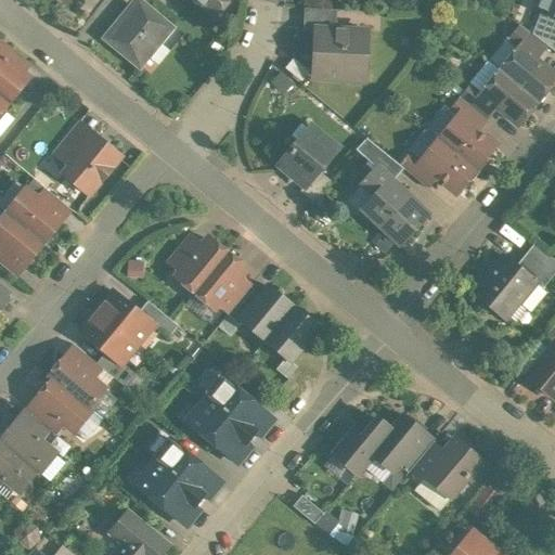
[(192,0),(214,17),(228,0),(192,0)]
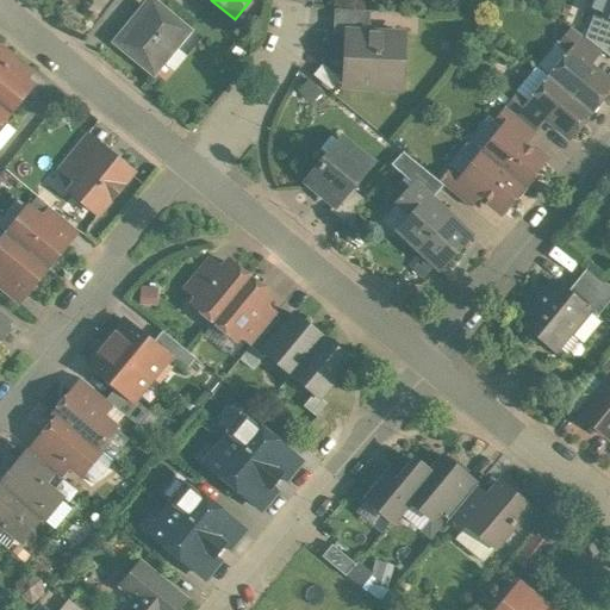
[(609,0),(598,0),(593,13),(609,19),(609,0)]
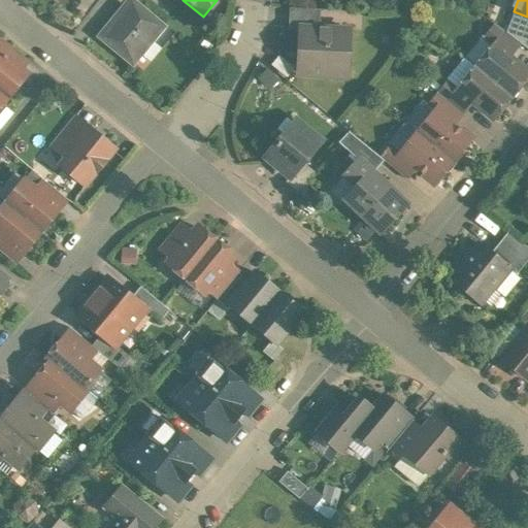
[(162,28),(129,1),(124,7),(99,37),(131,64),(162,28)]
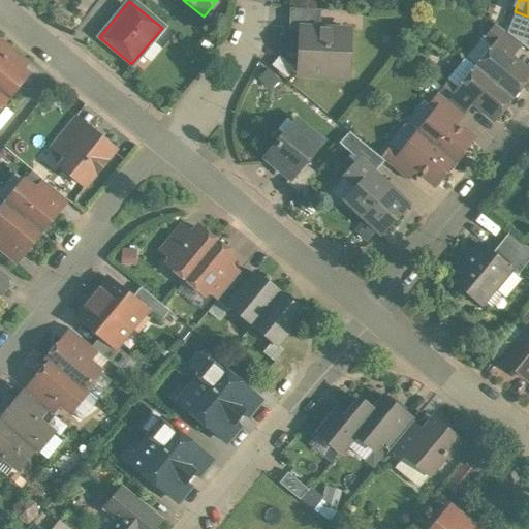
[(320,10),(289,9),(288,30),(300,30),(300,28),(319,29),(320,10)]
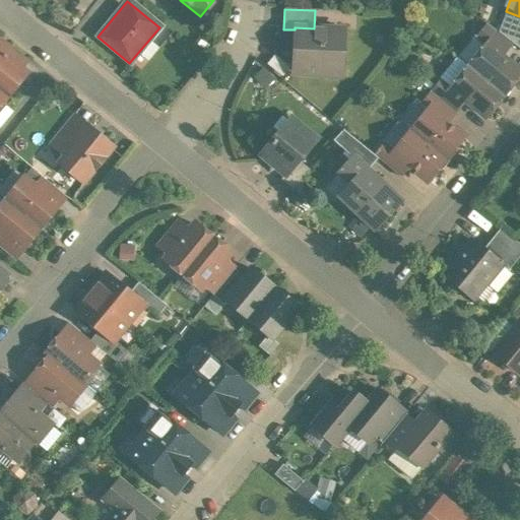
[(519,16),(506,11),(498,33),(498,34),(512,44),(519,49),(519,16)]
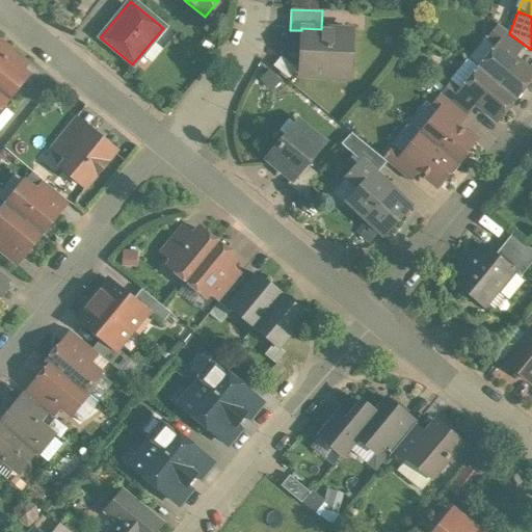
[(524,45),(509,34),(509,33),(499,26),(486,41),(496,48),(498,47),(512,58),(524,45)]
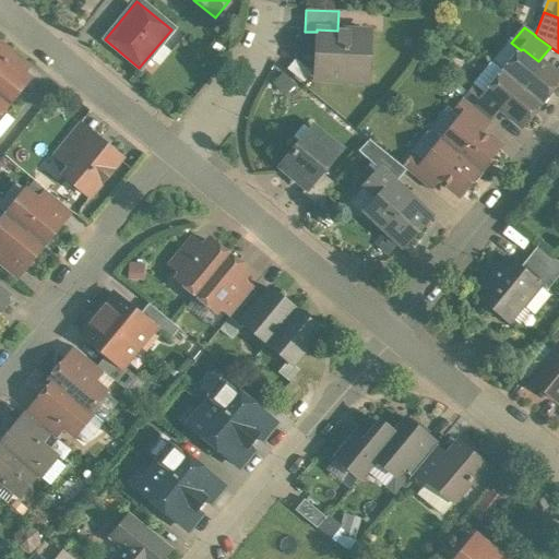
[(337,31),(317,30),(317,32),(316,50),(323,51),(321,81),(347,83),(348,68),(368,69),(370,33),(337,31)]
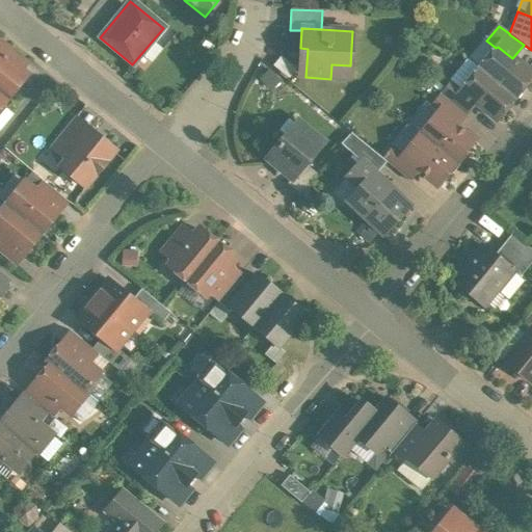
[(27,61),(5,44),(0,49),(0,54),(20,71),(27,61)]
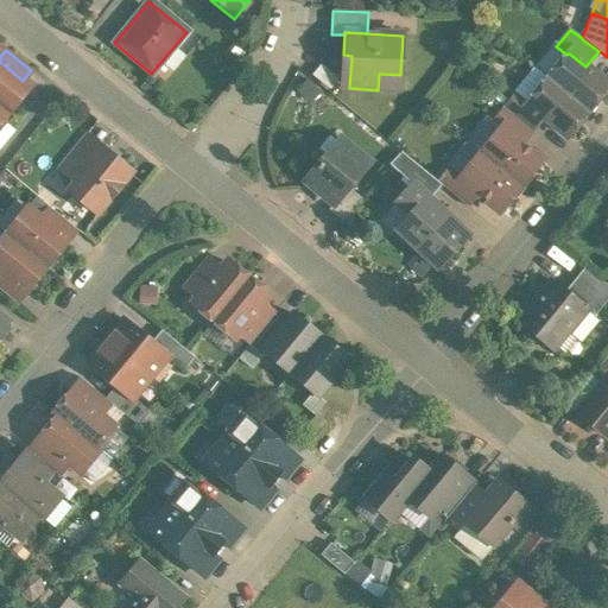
[(607,86),(586,67),(569,54),(567,55),(548,80),(587,112),(607,87),(607,86)]
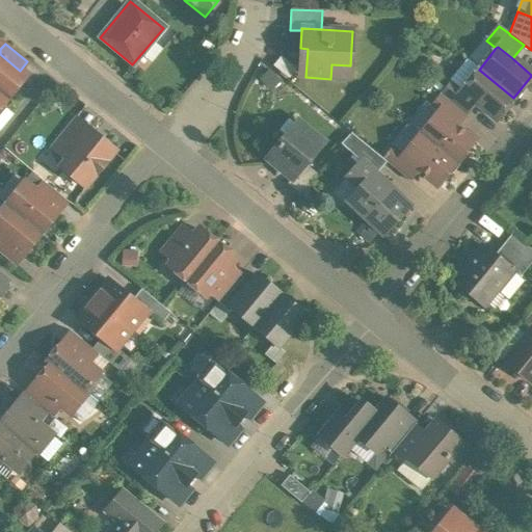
[(0,54),(0,92),(7,100),(27,77),(20,71),(0,54)]
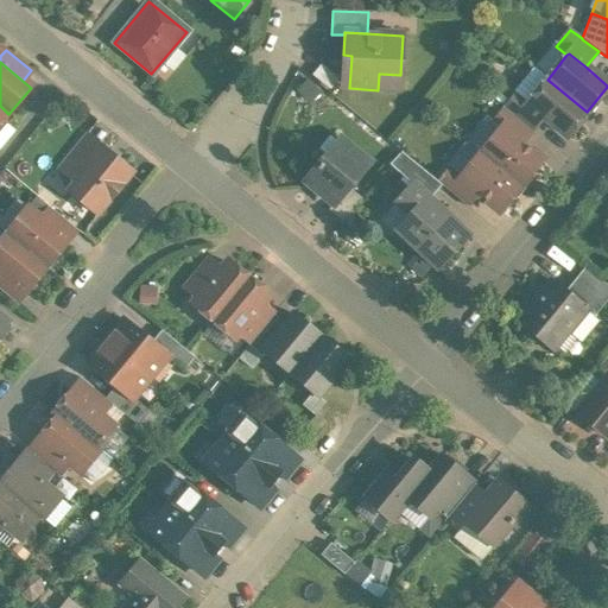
[(587,112),(548,80),(527,102),(525,103),(544,119),(567,138),(587,112)]
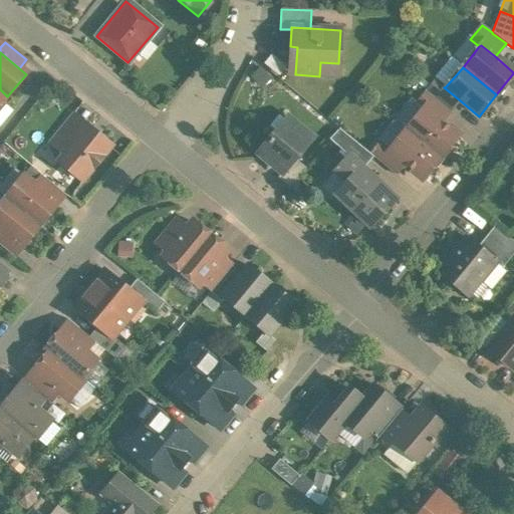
[(460,100),(444,87),(446,86),(437,78),(426,91),(451,112),(460,100)]
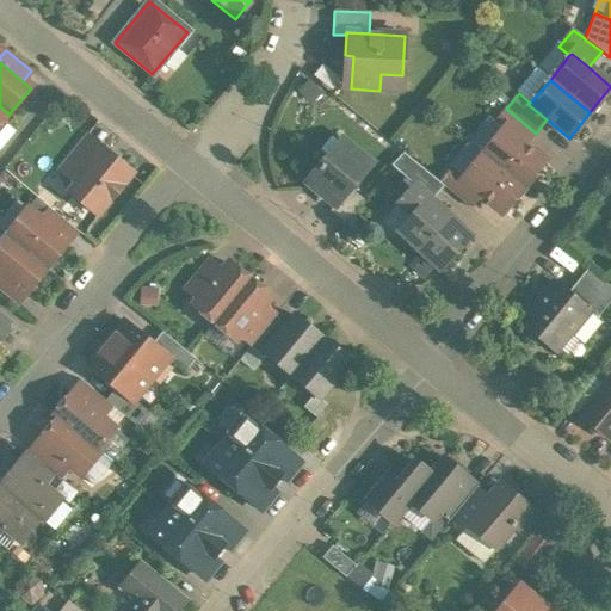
[(506,109),(494,124),(501,130),(504,128),(525,146),(536,134),(506,109)]
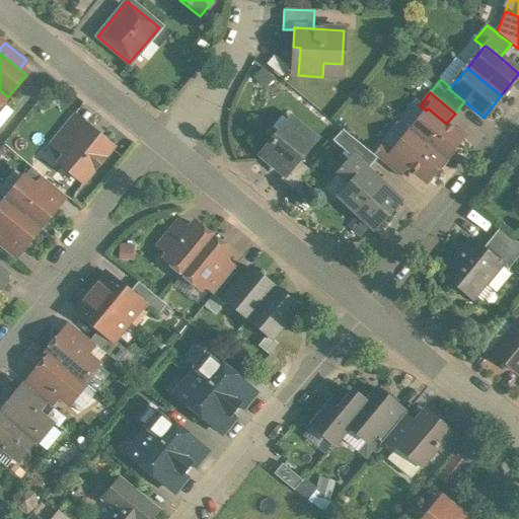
[(446,124),(428,108),(426,110),(410,131),(444,159),(461,137),(446,124)]
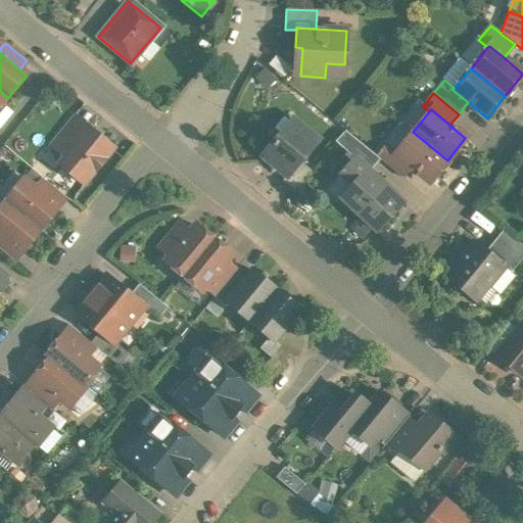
[(284,137),(280,134),(262,155),(287,177),(288,178),(299,162),(317,142),(291,121),(289,123),(293,126),(284,137)]
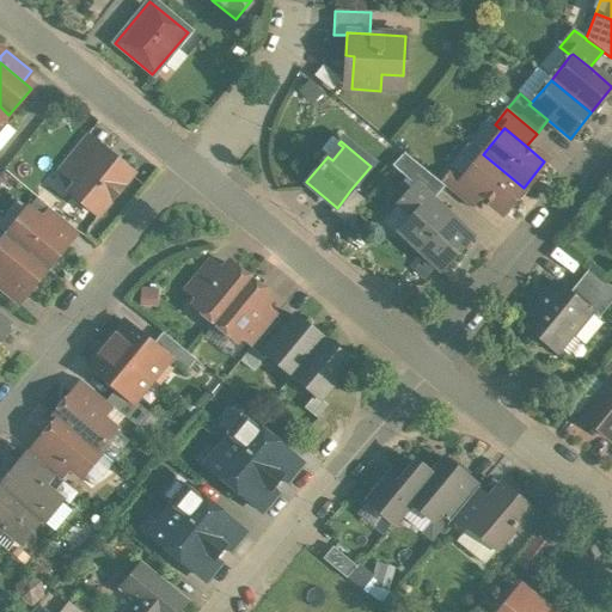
[(84,142),(63,166),(80,179),(90,167),(86,164),(96,152),(84,142)]
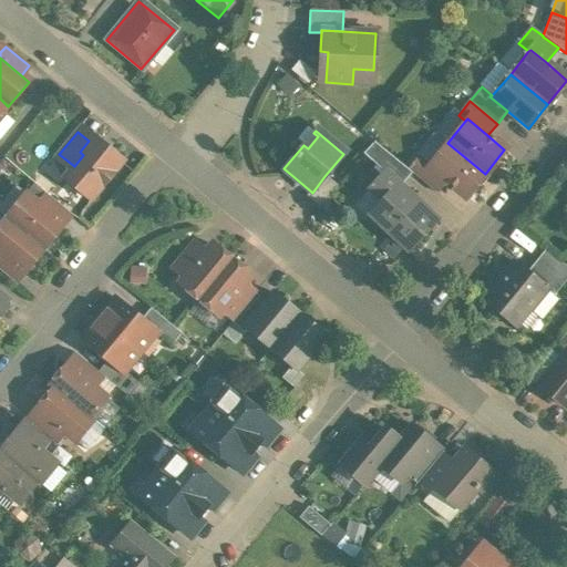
[(104,154),(89,141),(80,152),(83,155),(74,166),(64,179),(90,200),(102,186),(103,187),(113,174),(122,162),(107,150),(104,154)]
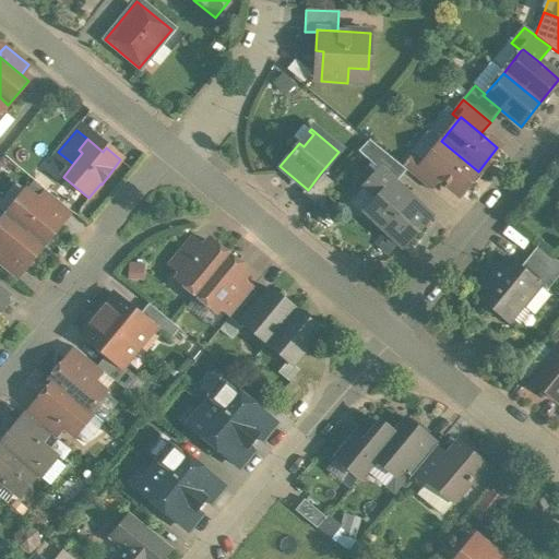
[(395,167),(367,141),(357,153),(378,171),(379,170),(387,177),(395,167)]
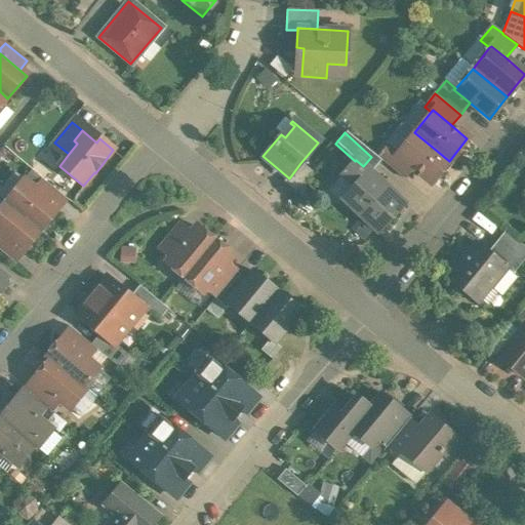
[(449,161),(414,132),(397,154),(396,155),(412,168),(431,184),(449,161)]
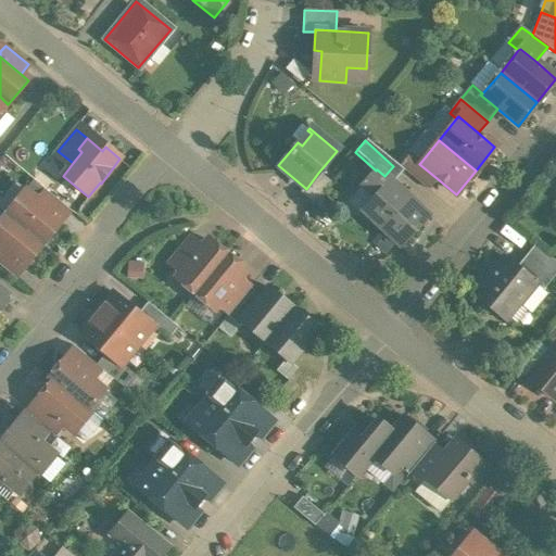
[(420,163),(411,154),(400,167),(427,190),(437,178),(419,164),(420,163)]
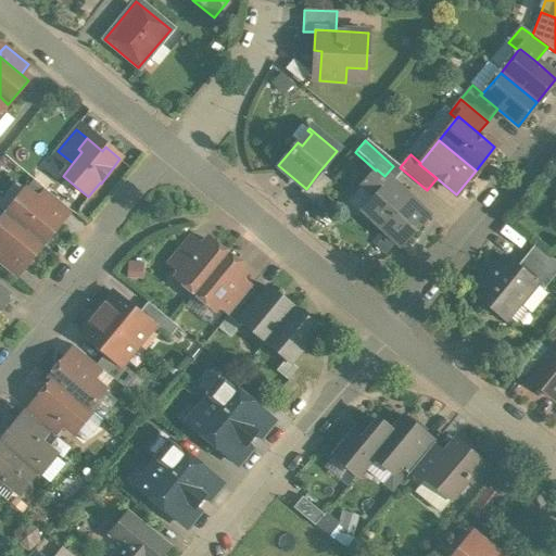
[(384,176),(377,169),(376,171),(362,186),(375,198),(362,211),(399,247),(427,217),(384,176)]
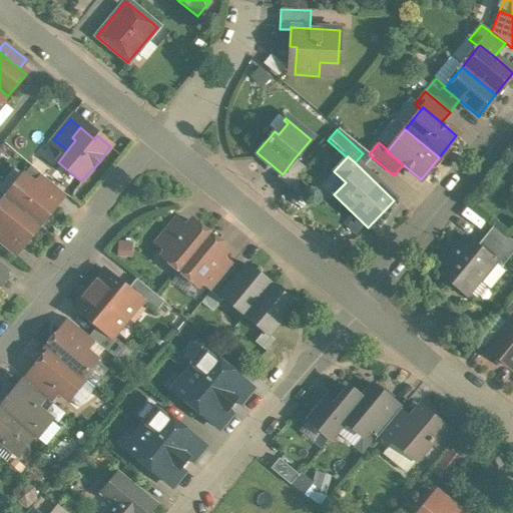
[(294,159),(283,174),(282,173),(277,178),(289,188),(305,168),(294,159)]
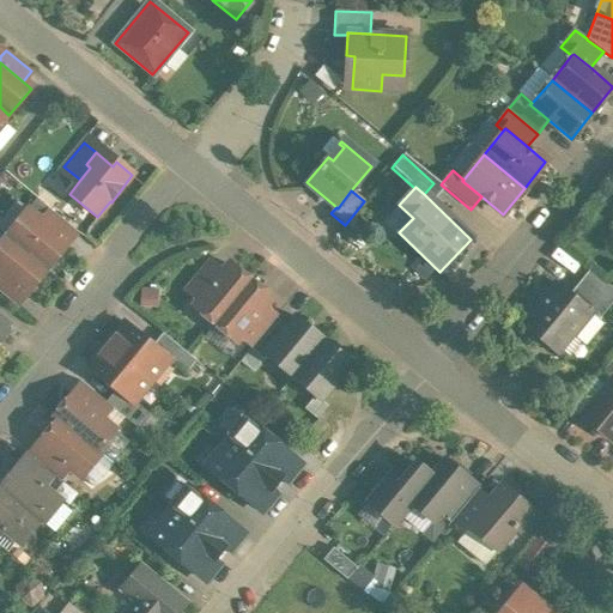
[(399,205),(381,224),(394,237),(399,232),(413,218),(399,205)]
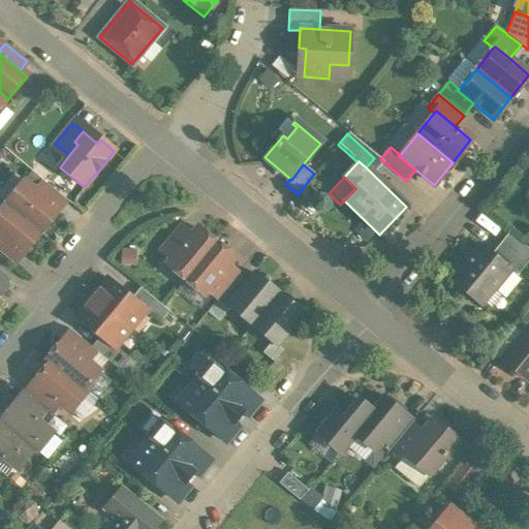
[(66,200),(43,182),(35,192),(58,211),(66,200)]
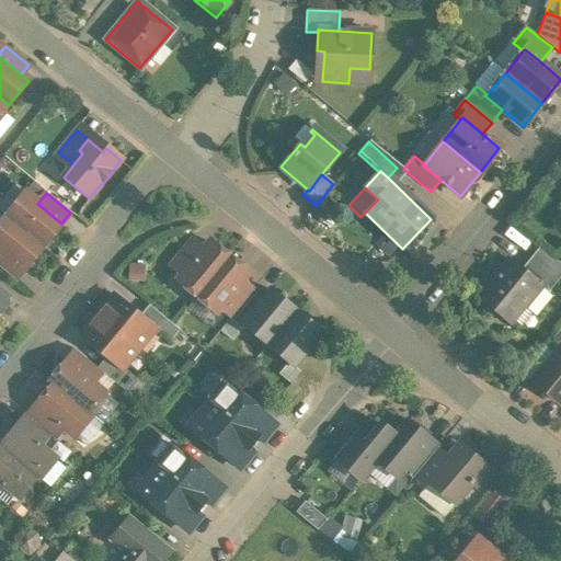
[(37,204),(24,194),(6,217),(42,247),(61,224),(37,204)]
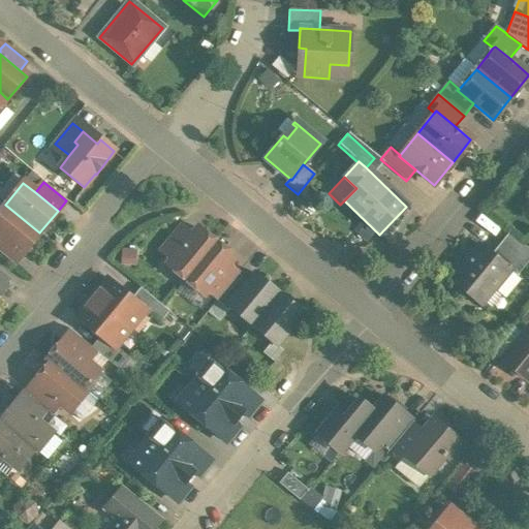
[(39,232),(5,205),(0,210),(0,236),(22,254),(39,232)]
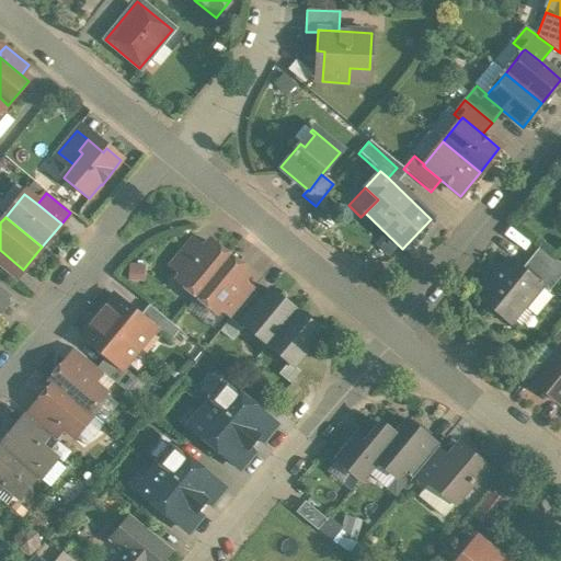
[(179,277),(175,282),(195,298),(229,258),(215,245),(214,248),(207,242),(197,254),(179,277)]
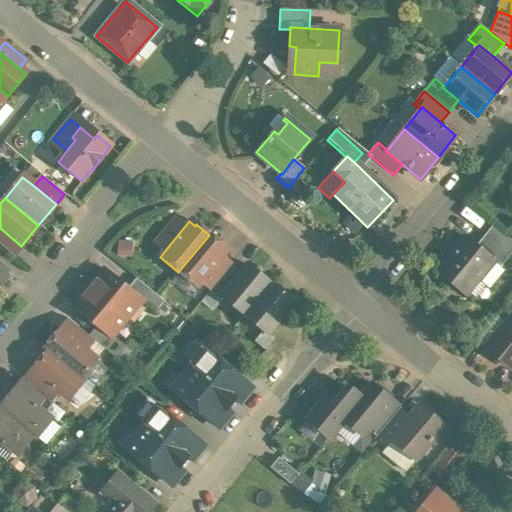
[(170,225),(153,245),(163,253),(180,232),(170,225)]
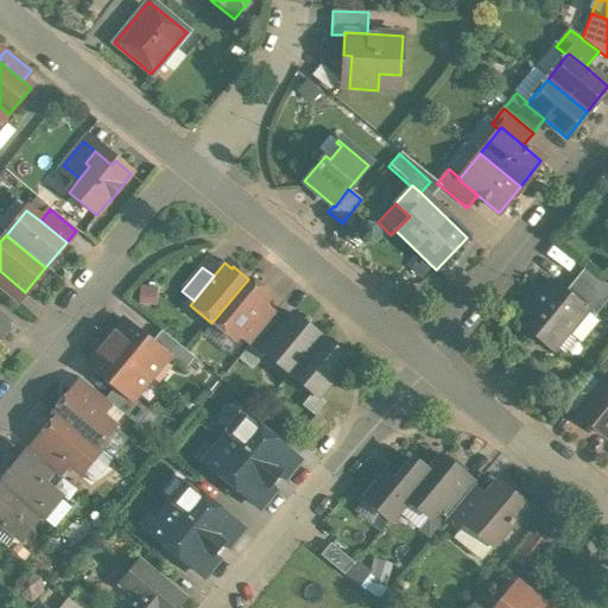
[(607,298),(607,290),(583,268),(564,292),(584,310),(583,310),(593,318),(607,298)]
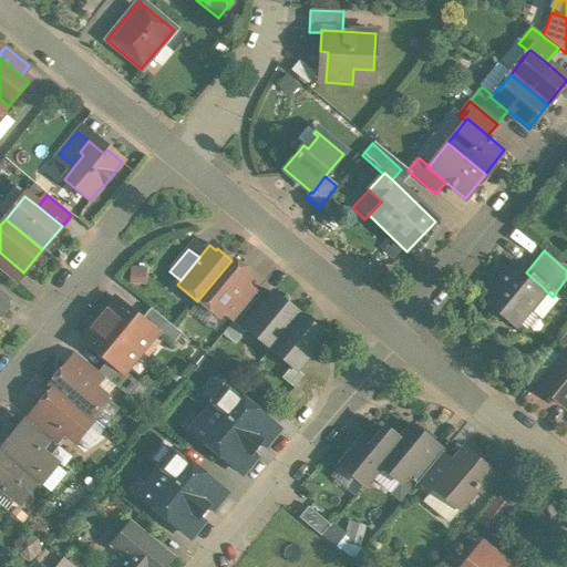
[(23,272),(0,253),(0,271),(14,284),(23,272)]
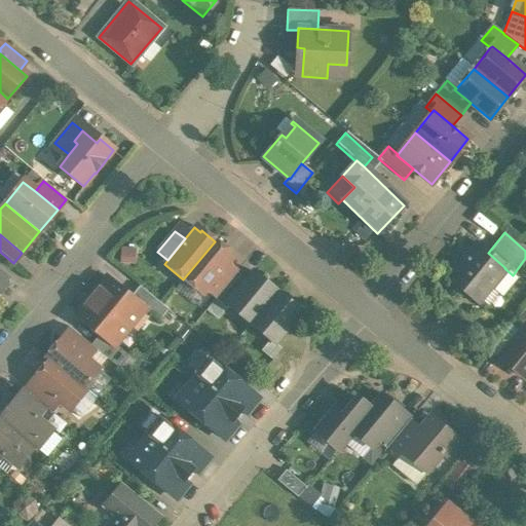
[(215,241),(183,279),(202,296),(205,292),(223,270),(232,259),(226,254),(228,252),(215,241)]
